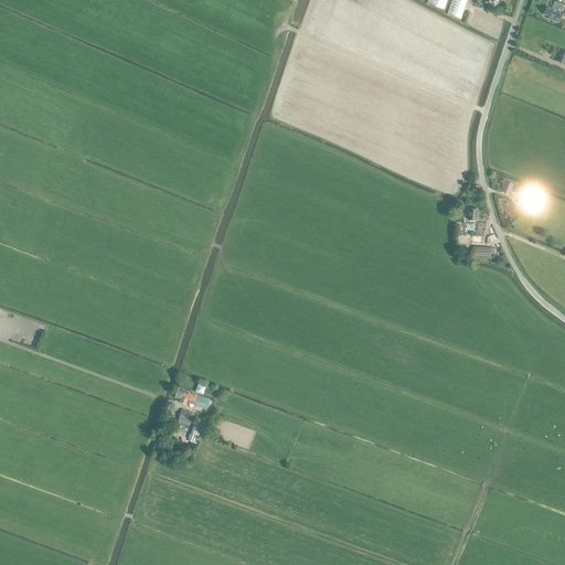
[(545,14),(550,17),(550,18),(554,19),(554,18),(560,20),(561,18),(562,16),(562,13),(561,12),(564,7),(555,2),(552,9),(547,7),(546,10),(546,9),(545,11),(546,11),(545,14)]
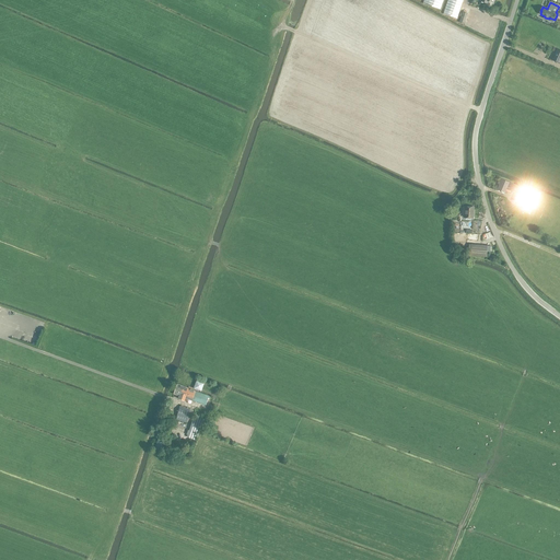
[(517,186),(514,184),(501,178),(498,185),(499,186),(498,190),(505,194),(506,189),(511,191),(511,190),(515,193),(517,186)]
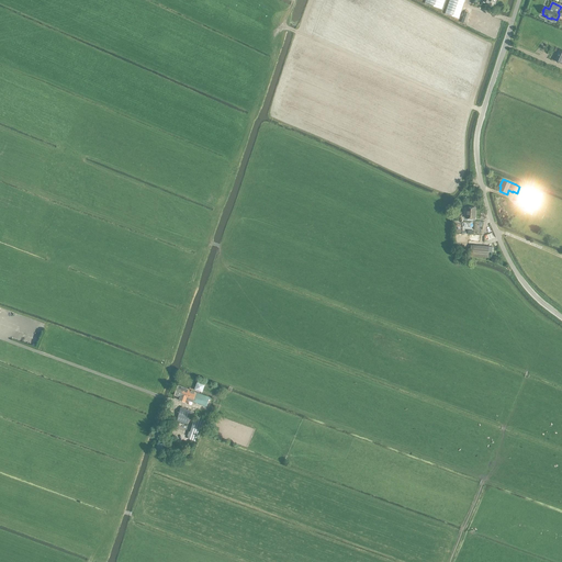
[(536,191),(536,190),(523,184),(520,190),(534,194),(536,191)]
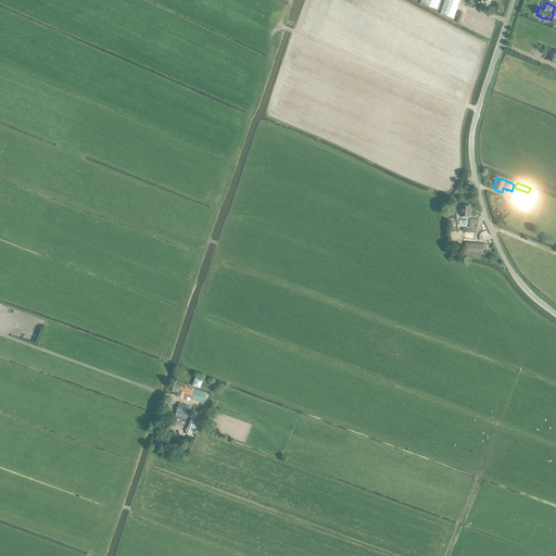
[(536,192),(530,189),(528,192),(515,188),(510,199),(530,207),(536,192)]
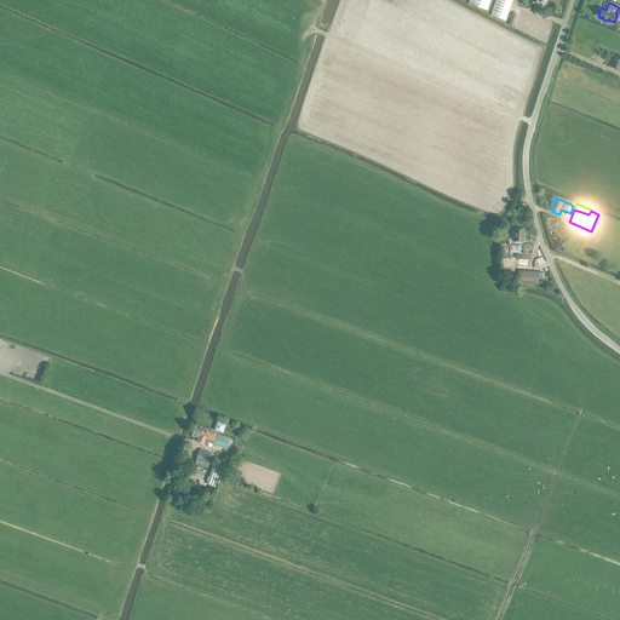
[(515,229),(515,234),(515,241),(524,241),(524,229),(515,229)]
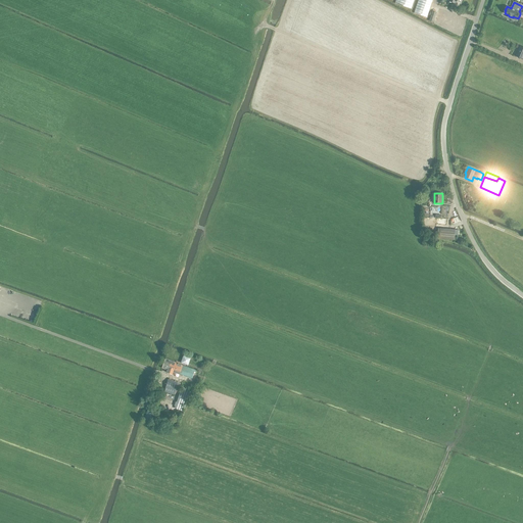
[(437,238),(439,238),(455,240),(456,230),(438,228),(437,238)]
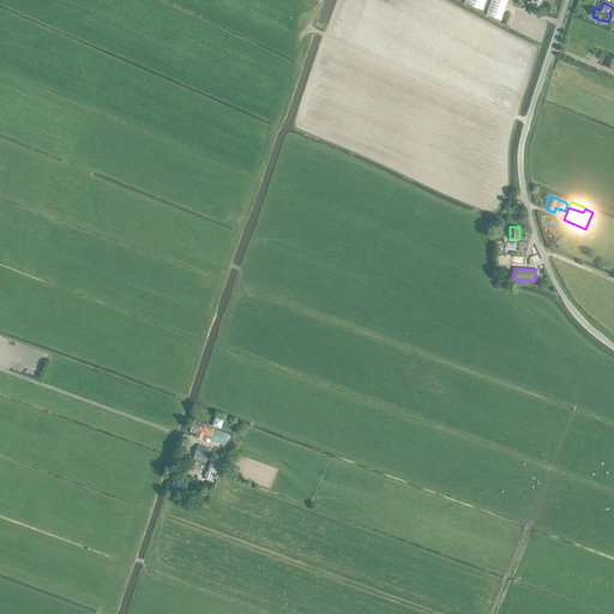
[(221,429),(224,421),(217,419),(214,427),(221,429)]
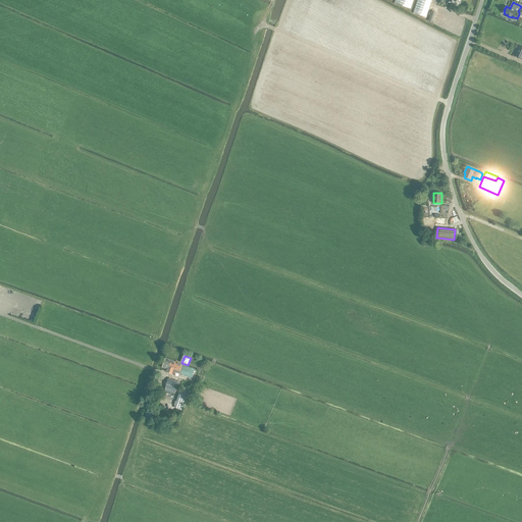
[(192,378),(195,369),(166,359),(163,367),(168,369),(167,372),(173,374),(173,371),(192,378)]
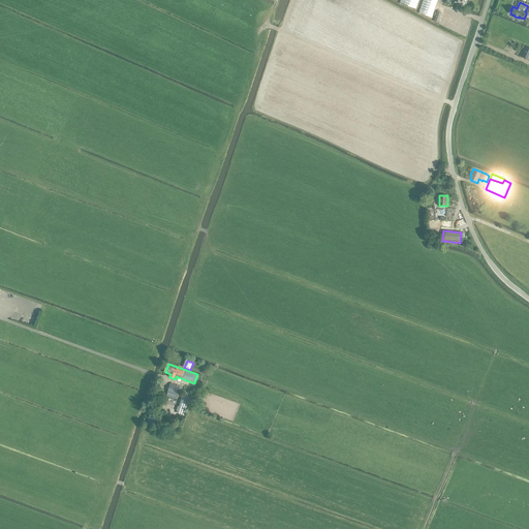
[(157,382),(154,394),(155,394),(160,396),(162,389),(163,387),(163,386),(161,386),(162,385),(162,383),(160,383),(159,382),(160,381),(158,380),(157,382)]
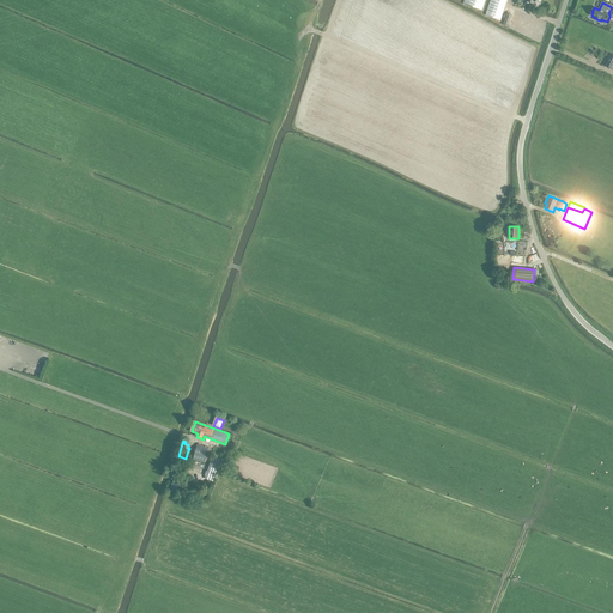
[(205,462),(208,449),(198,445),(194,460),(205,462)]
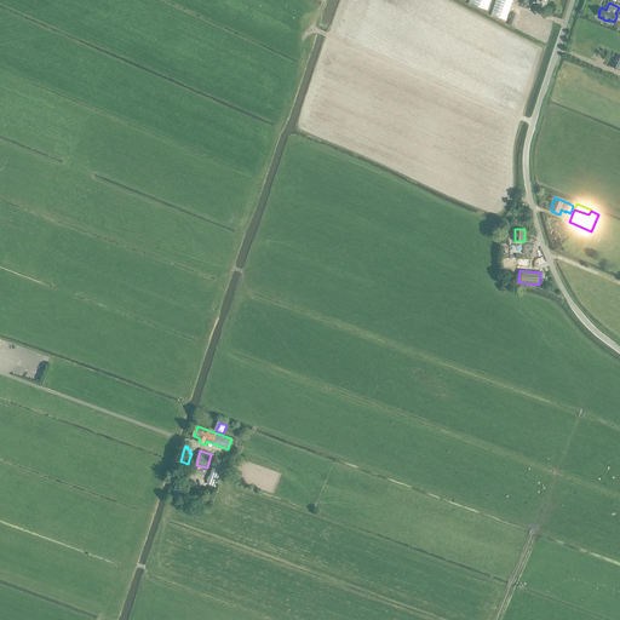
[(224,474),(228,463),(217,459),(214,465),(213,464),(210,476),(208,476),(207,481),(208,481),(207,483),(217,487),(222,474),(224,474)]
